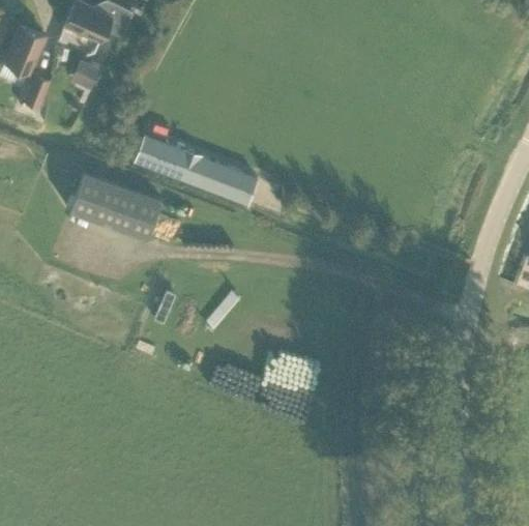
[(106,2),(101,13),(76,2),(64,28),(100,44),(106,31),(121,38),(133,13),(106,2)]
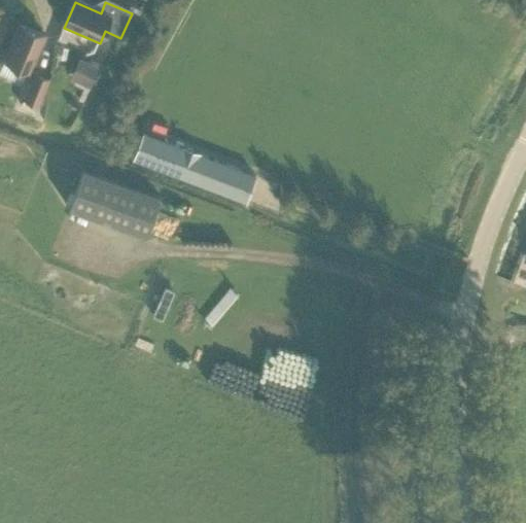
[(15,78),(31,85),(24,102),(39,108),(49,82),(31,74),(45,39),(20,28),(5,64),(20,70),(15,78)]
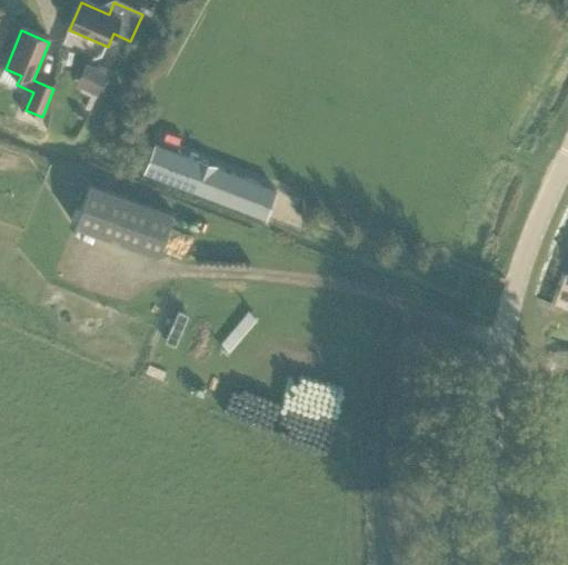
[(91,69),(81,90),(97,98),(107,76),(91,69)]
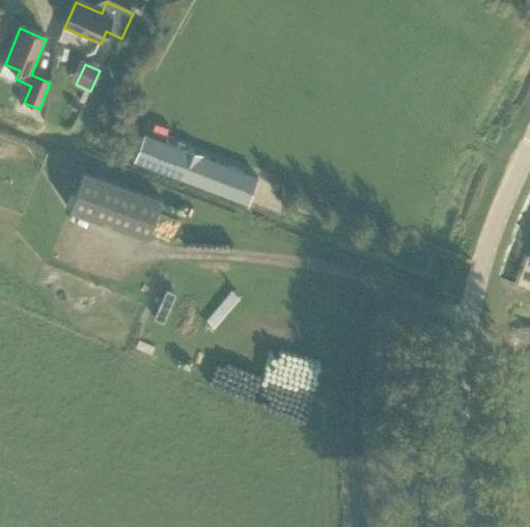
[(185,153),(144,137),(135,163),(248,206),(257,181),(201,159),(202,158),(186,151),(185,153)]
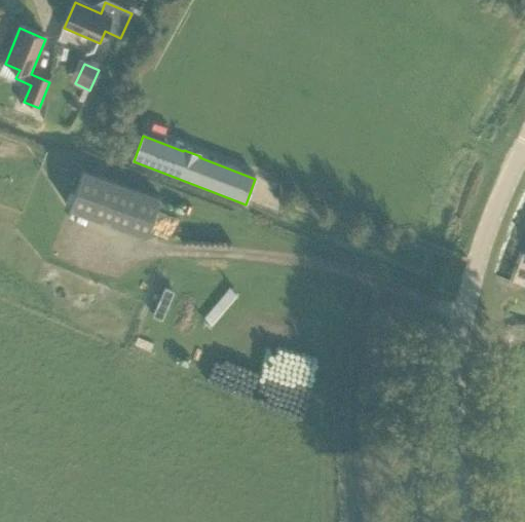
[(83,173),(69,212),(147,239),(161,200),(83,173)]
